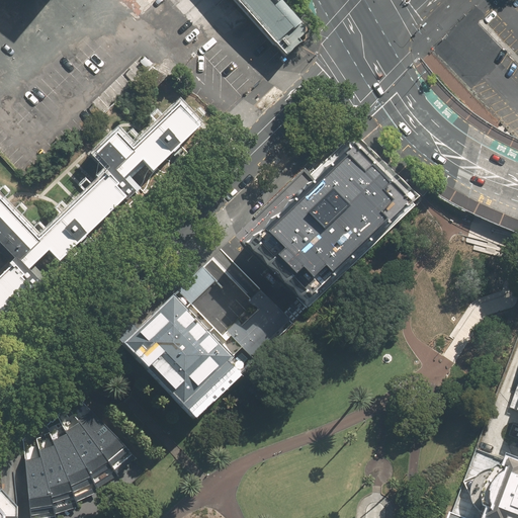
[(236,0),(284,56),(298,44),(295,40),(300,36),(301,29),(276,0),(236,0)]
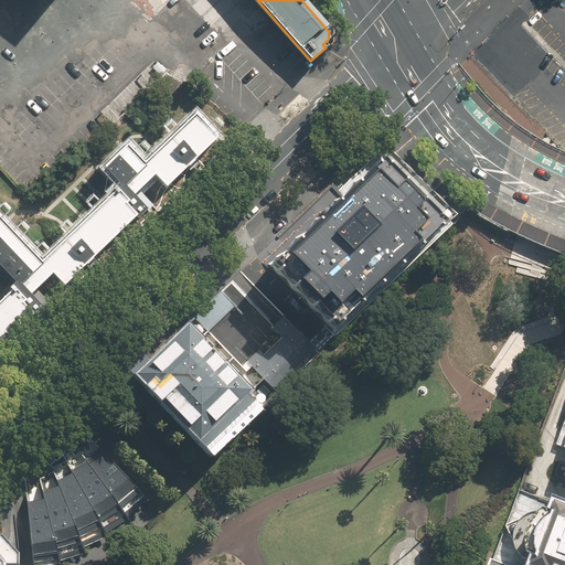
[(134,196),(155,177),(167,189),(217,140),(195,116),(145,164),(127,147),(104,169),(119,184),(113,191),(115,194),(42,264),(0,219),(0,274),(13,287),(10,289),(12,291),(0,304),(0,354),(46,311),(31,295),(52,275),(64,287),(136,219),(138,221),(148,211),(134,196)]
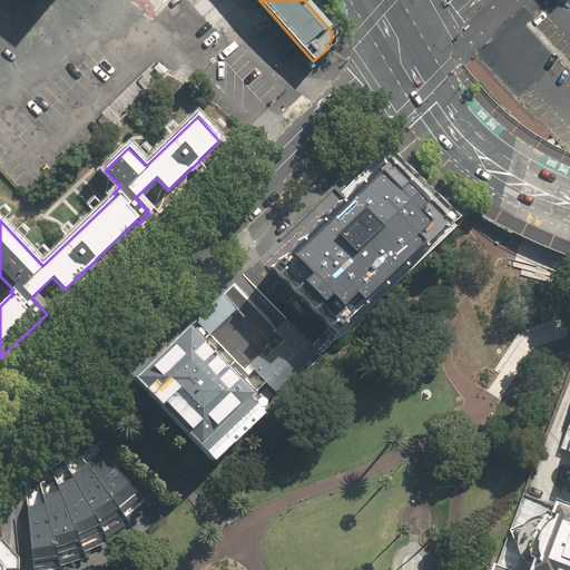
[(278,253),(265,265),(320,321),(336,338),(453,226),(444,217),(382,153),(334,199),(278,253)]
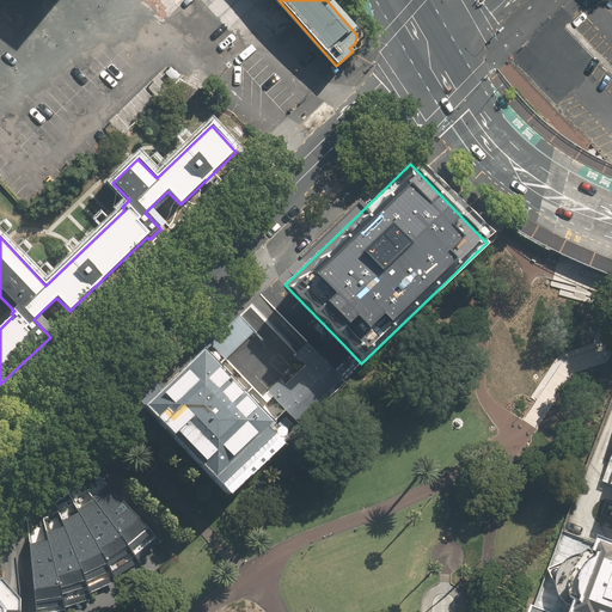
[(228,360),(257,331),(243,318),(242,317),(213,344),(228,360)]
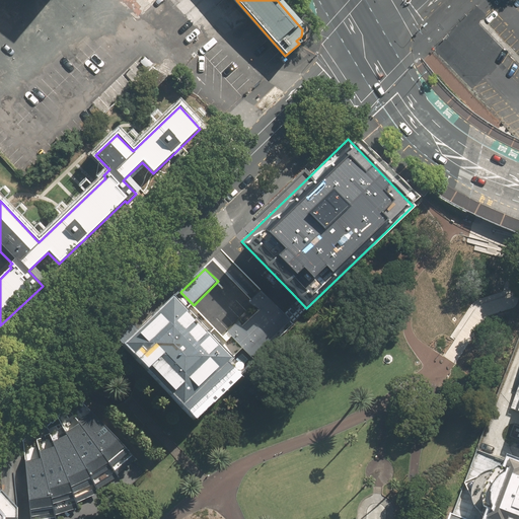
[(216,341),(242,368),(290,323),(260,292),(256,295),(251,300),(249,302),(252,305),(257,310),(242,324),(237,320),(225,331),(222,335),(216,341)]
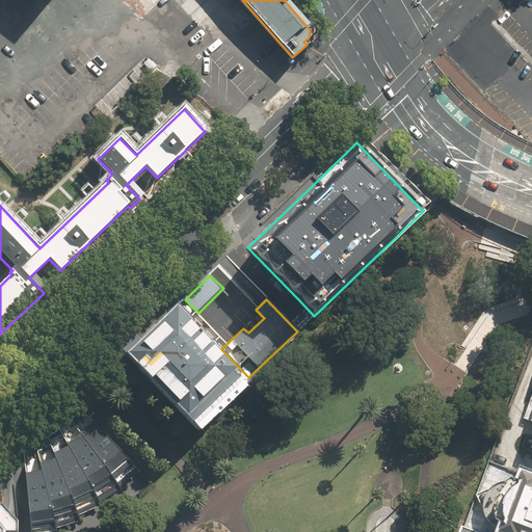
[(198,429),(250,379),(248,377),(221,349),(179,304),(127,354),(198,429)]
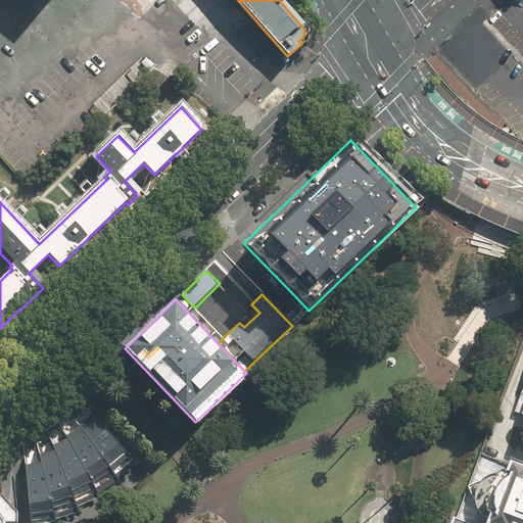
[(83,406),(73,416),(119,478),(135,464),(83,406)]
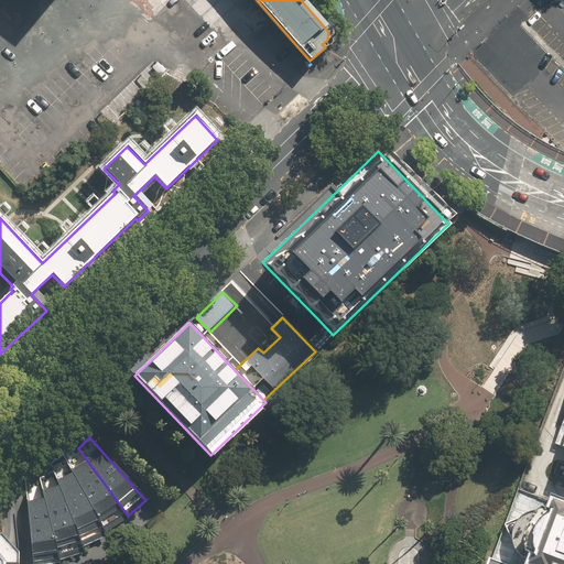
[(78,448),(65,458),(107,531),(129,518),(128,516),(78,448)]
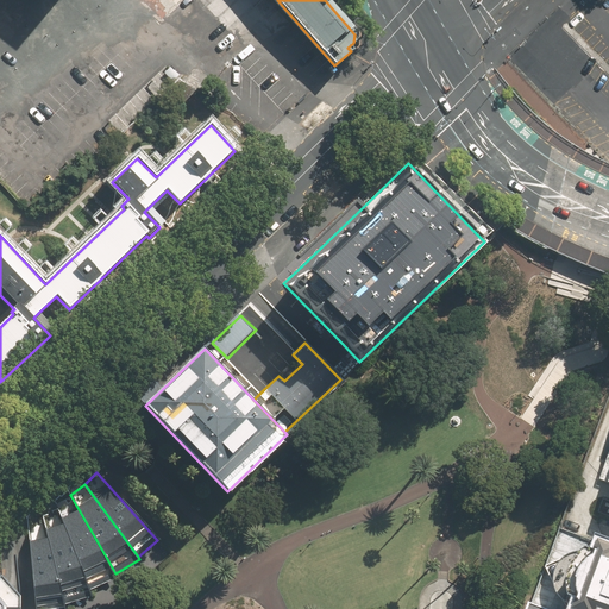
[(70,495),(57,504),(90,590),(117,578),(115,573),(70,495)]
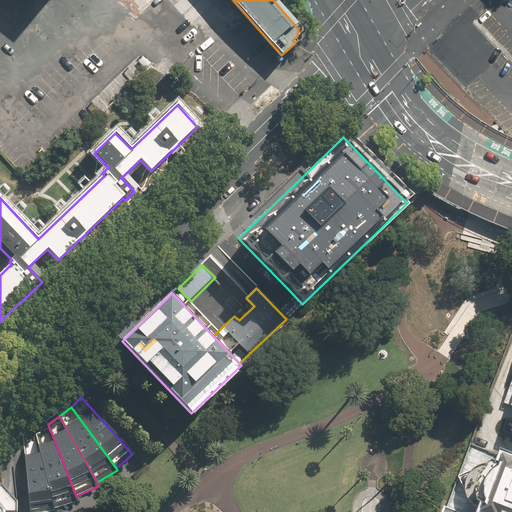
[(48,424),(35,430),(55,508),(78,501),(76,496),(48,424)]
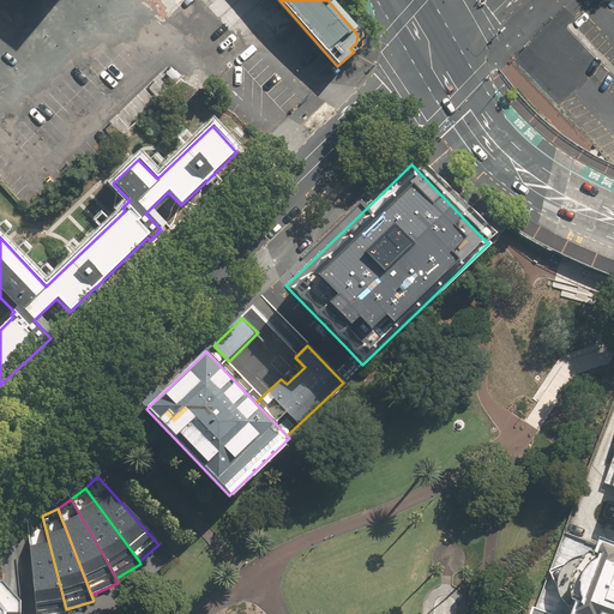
[(67,613),(66,609),(42,516),(26,518),(36,613),(67,613)]
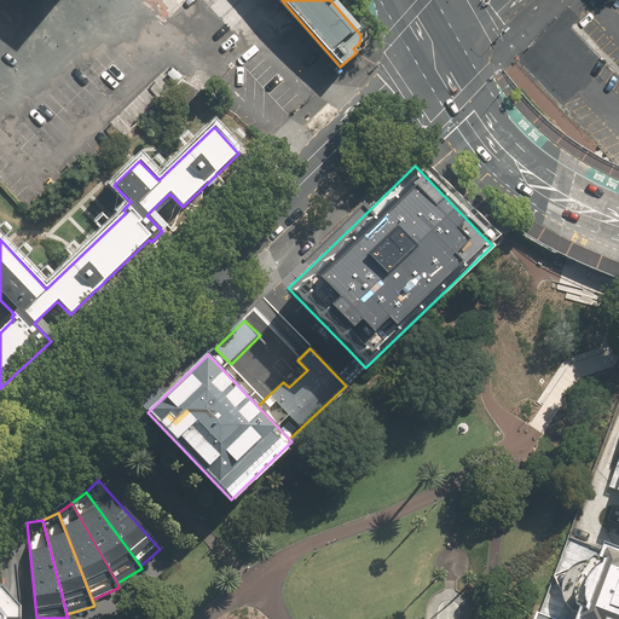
[(618,618),(618,555),(609,553),(606,563),(599,566),(593,570),(588,577),(583,585),(580,591),(579,597),(580,603),(584,613),(580,618),(618,618)]
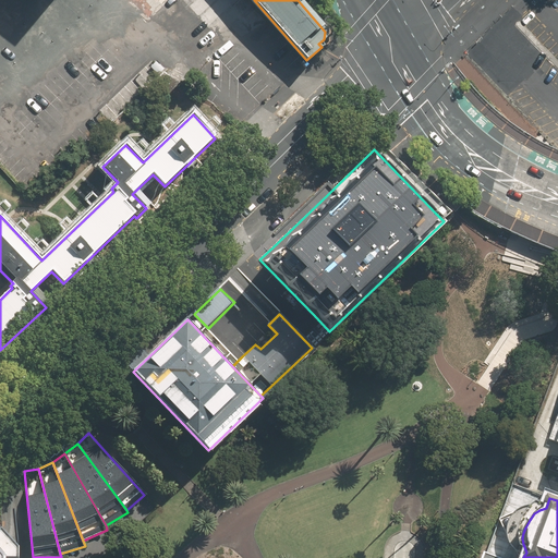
[(0,557),(19,557),(20,546),(10,536),(2,529),(1,530),(0,529),(0,557)]
